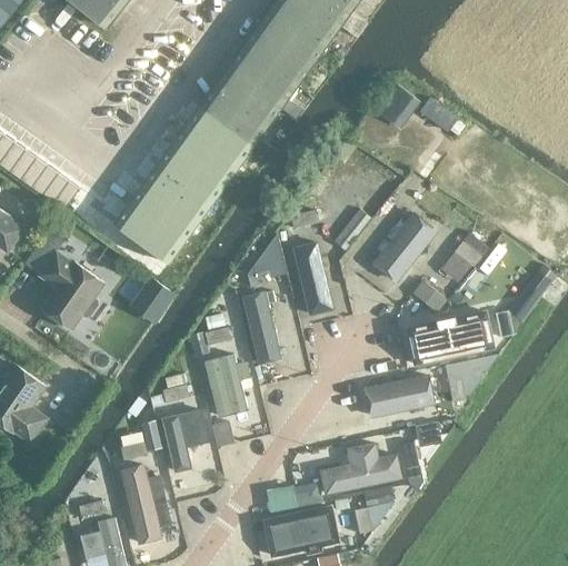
[(0,27),(21,0),(0,0),(0,27)]
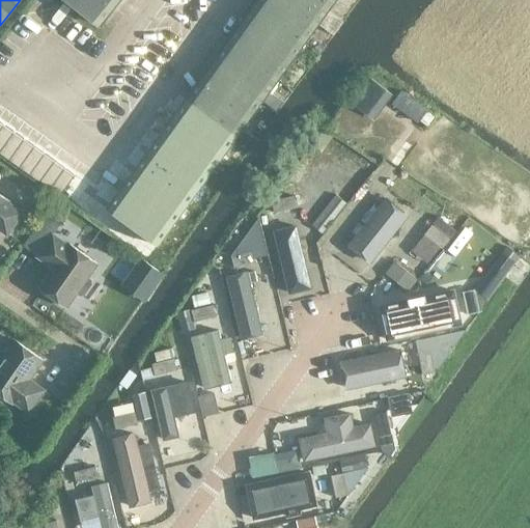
[(62,0),(99,28),(120,0),(62,0)]
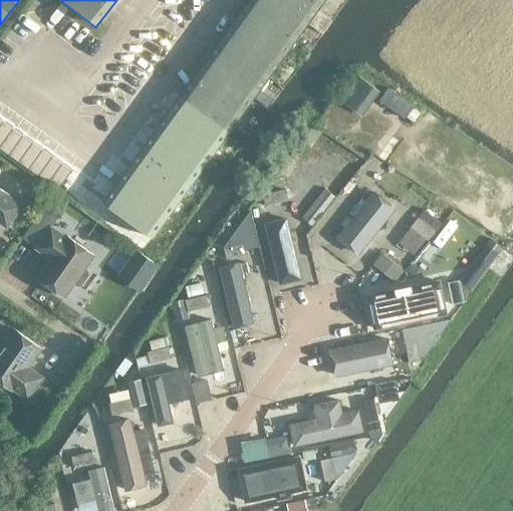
[(228,134),(324,0),(249,0),(179,97),(228,134)]
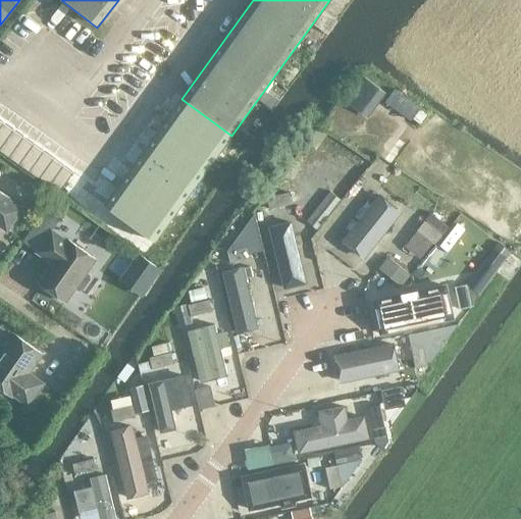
[(362,118),(380,93),(363,81),(345,105),(362,118)]
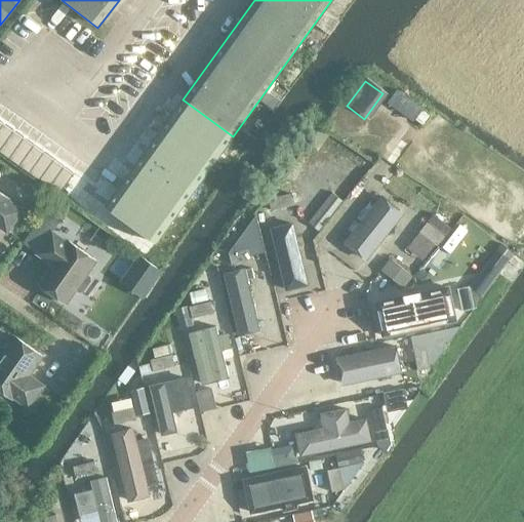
[(422,126),(432,114),(397,90),(388,104),(422,126)]
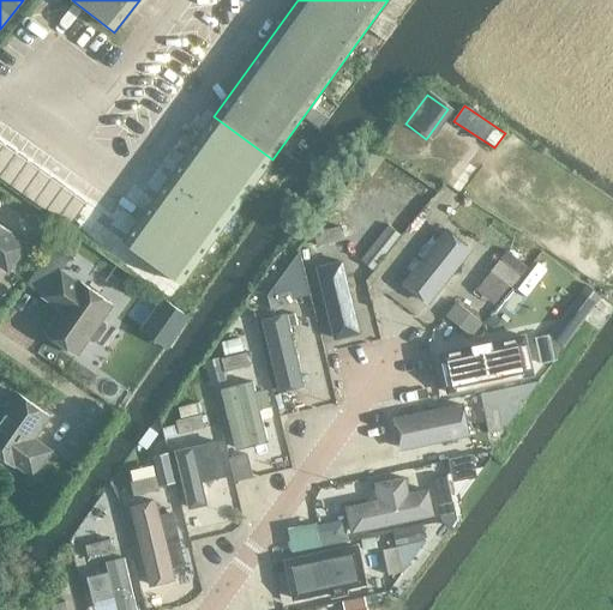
[(272,159),(214,116),(198,138),(258,181),(272,159)]
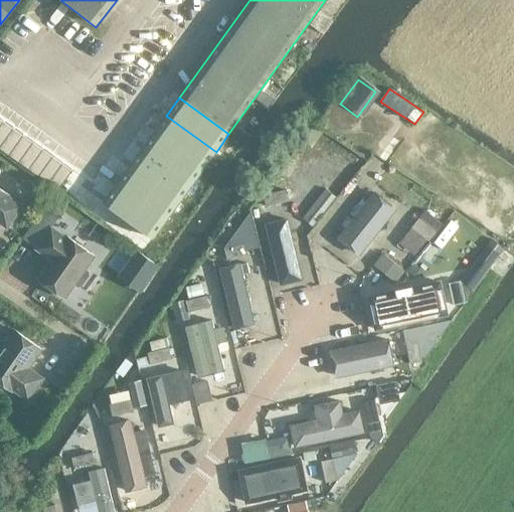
[(216,152),(166,116),(154,134),(203,170),(216,152)]
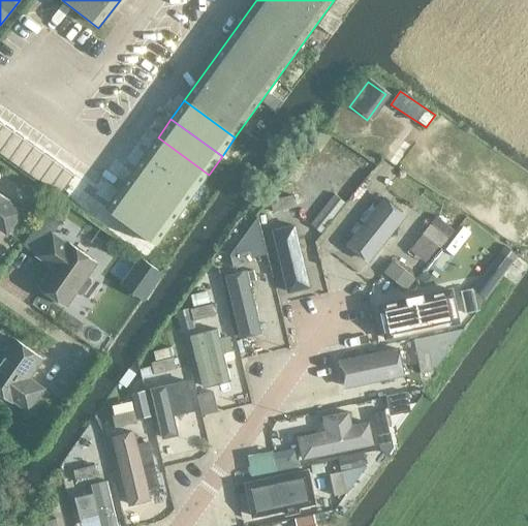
[(0,153),(12,135),(2,128),(0,131),(0,153)]
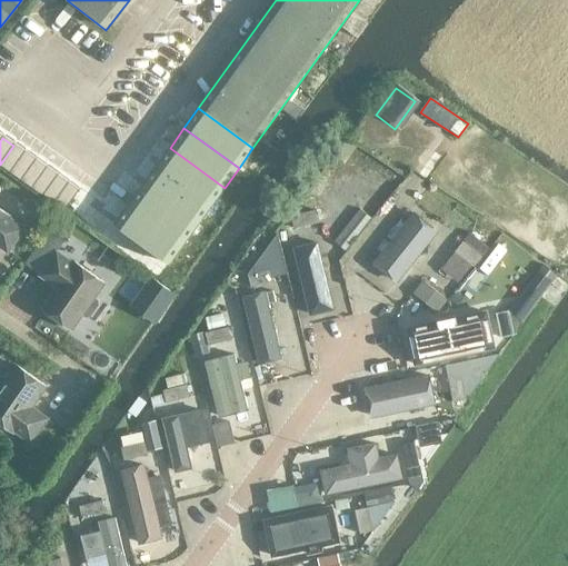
[(0,169),(8,176),(23,154),(13,146),(0,165),(0,169)]
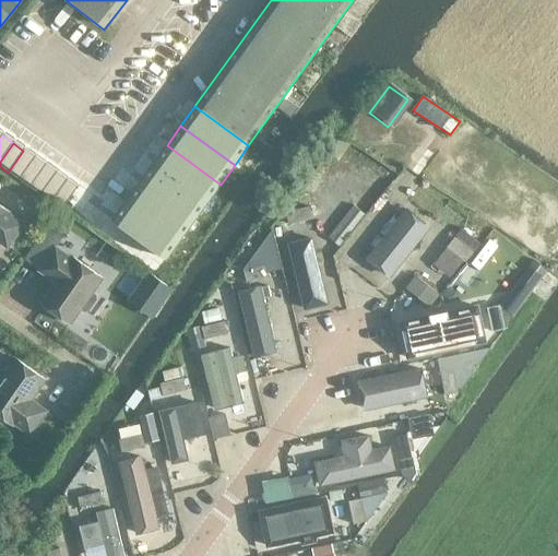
[(221,185),(167,145),(153,165),(206,203),(221,185)]
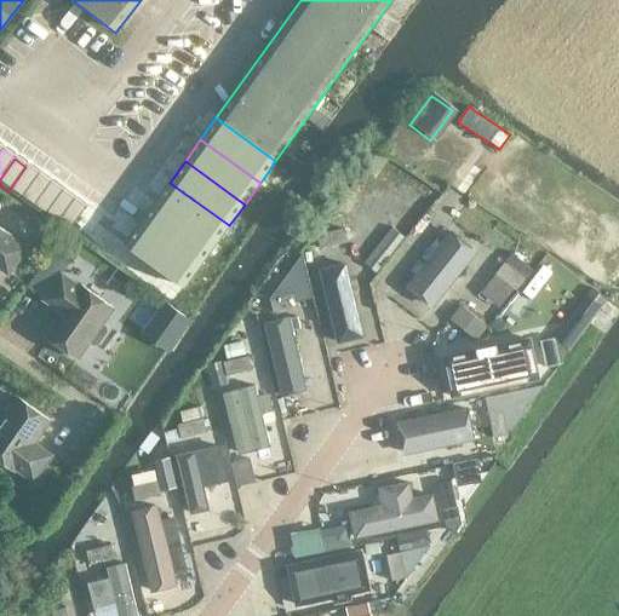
[(21,200),(38,176),(26,167),(9,191),(21,200)]
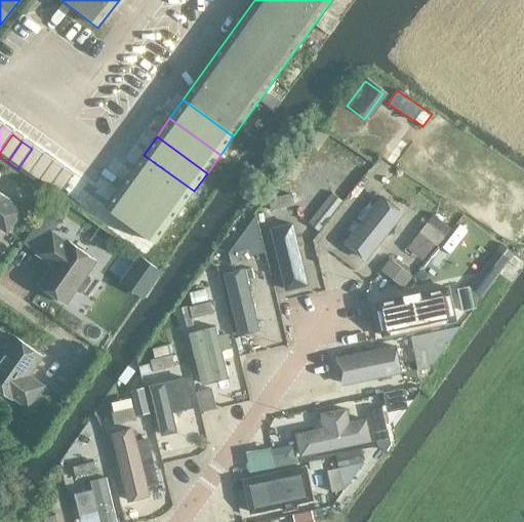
[(28,176),(42,156),(32,149),(17,169),(28,176)]
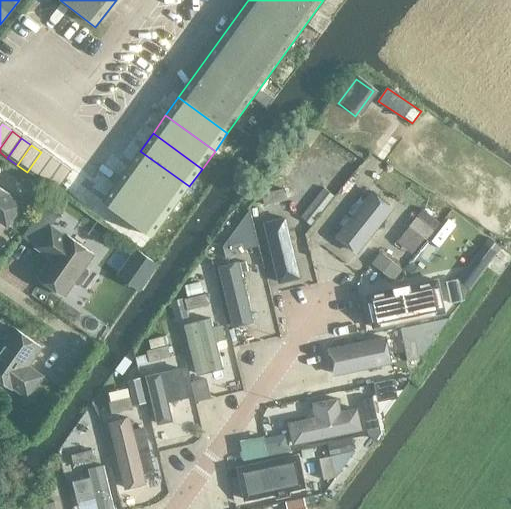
[(189,186),(140,151),(127,169),(176,204),(189,186)]
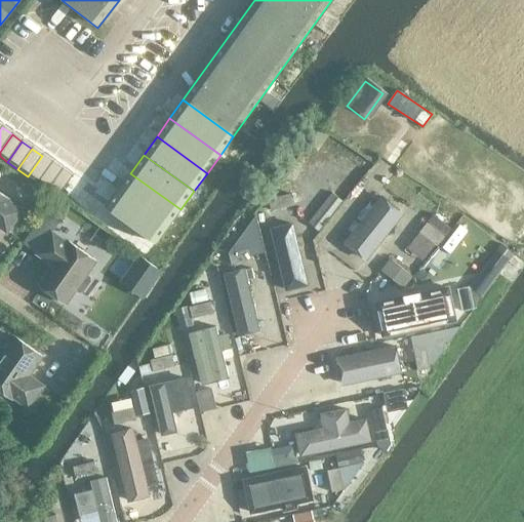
[(38,184),(52,163),(42,156),(28,176),(38,184)]
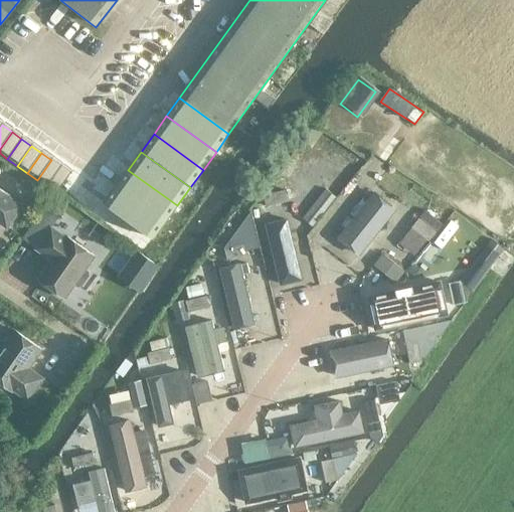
[(46,187),(60,167),(51,160),(37,180),(46,187)]
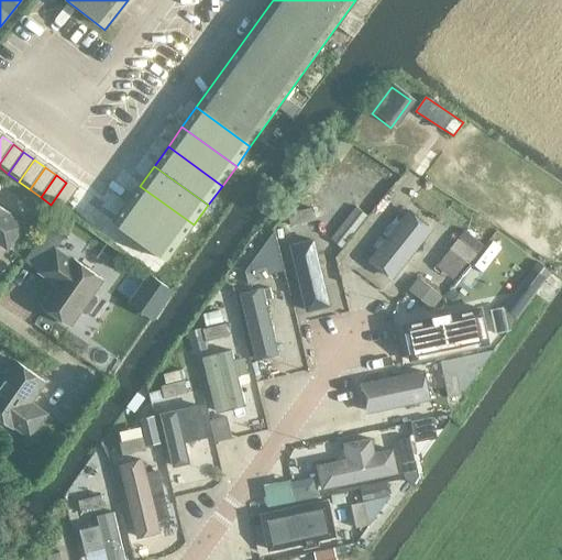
[(62,212),(77,190),(66,183),(51,205),(62,212)]
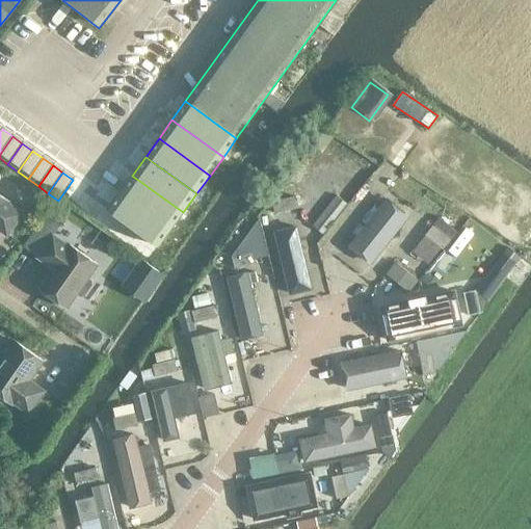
[(183,212),(132,176),(118,193),(169,231),(183,212)]
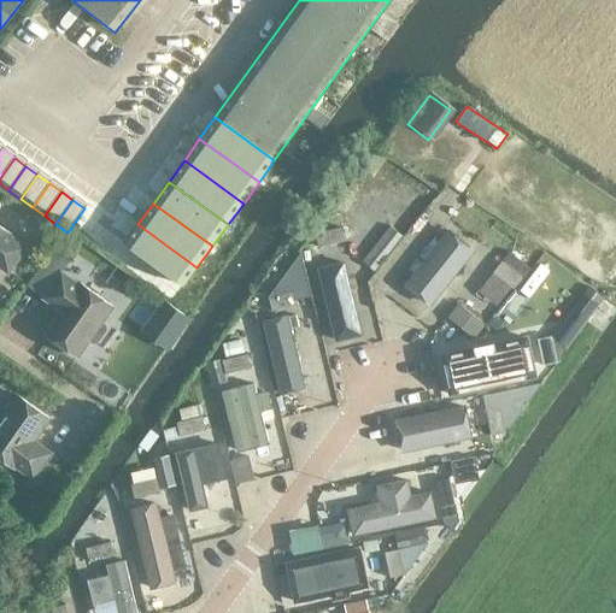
[(181,289),(197,267),(138,224),(122,246),(181,289)]
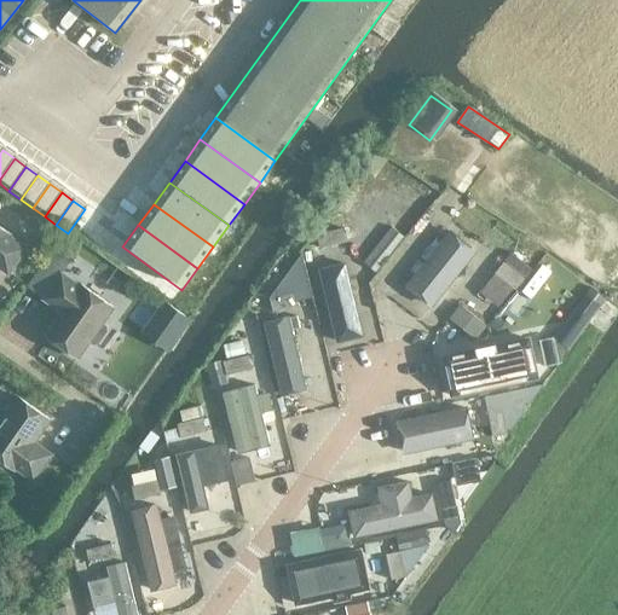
[(24,251),(7,239),(9,237),(0,231),(0,272),(7,277),(24,251)]
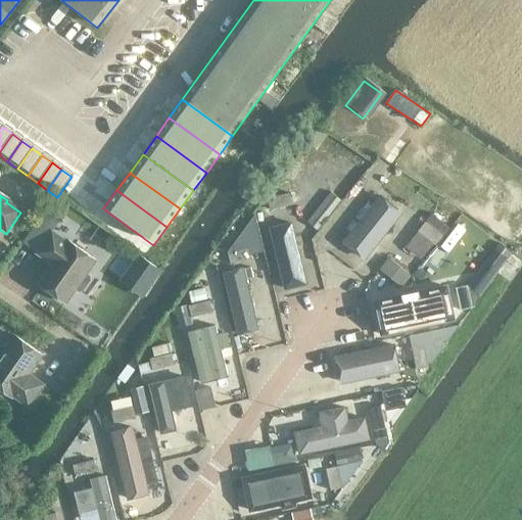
[(382,195),(343,241),(366,260),(404,214),(382,195)]
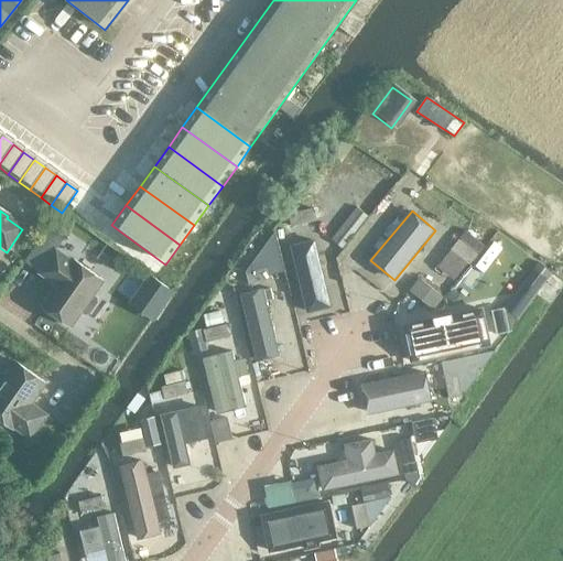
[(313,224),(311,212),(287,217),(290,229),(313,224)]
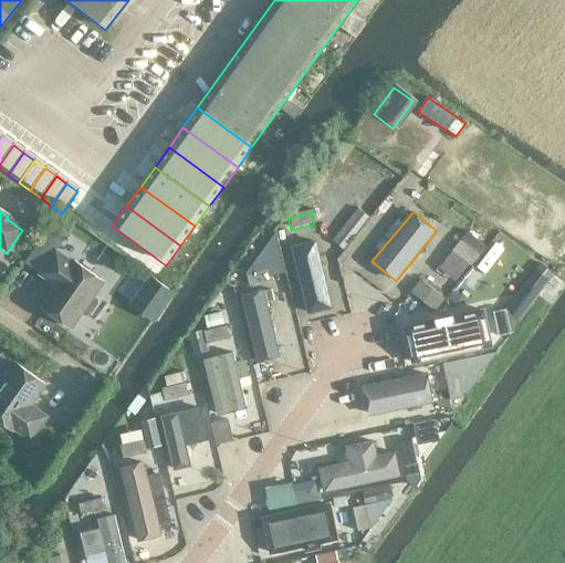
[(292,247),(310,312),(349,301),(338,261),(325,264),(317,240),(292,247)]
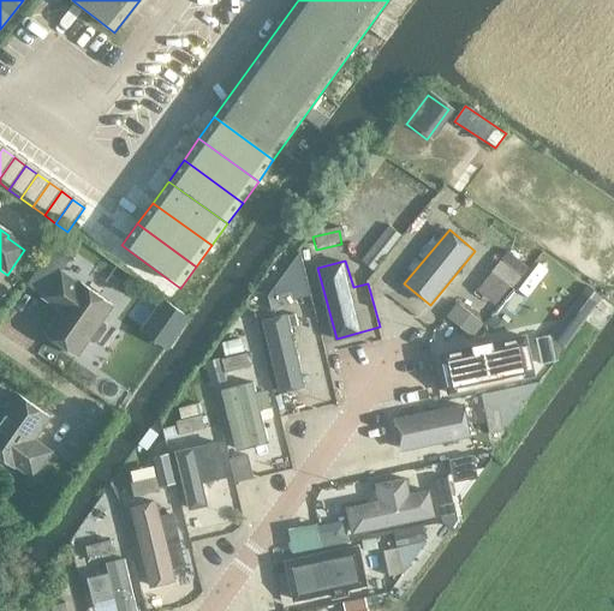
[(519,280),(499,263),(490,275),(511,291),(519,280)]
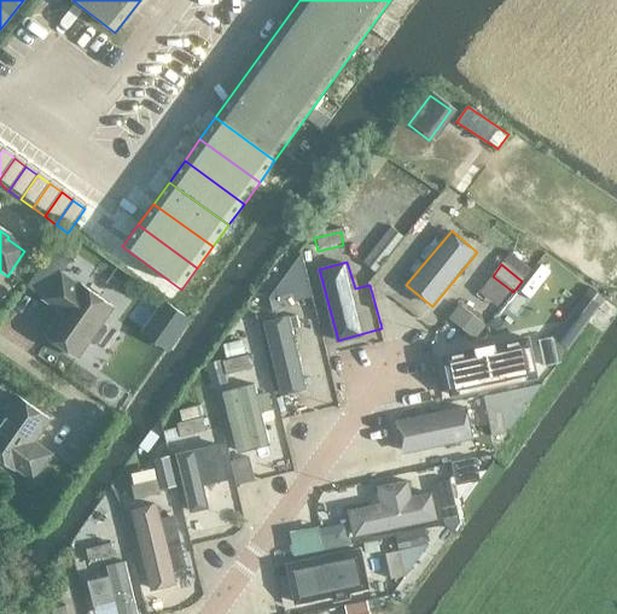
[(99,327),(111,310),(80,287),(77,290),(60,276),(42,302),(60,314),(44,338),(76,361),(88,343),(92,345),(95,345),(104,334),(103,329),(99,327)]
